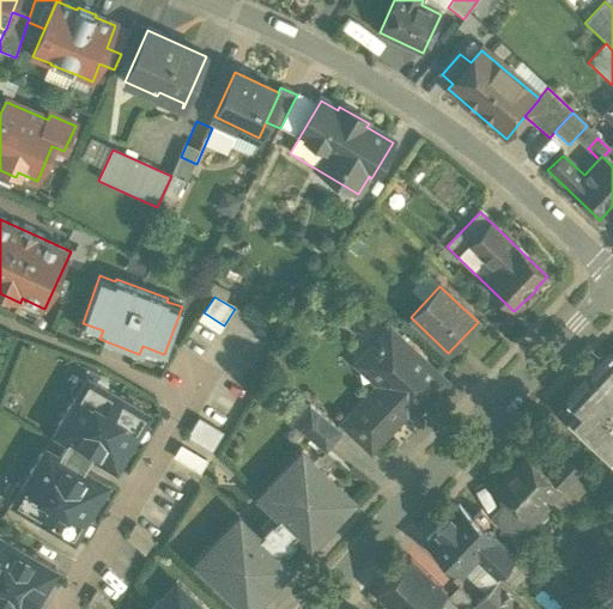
[(224,326),(204,312),(198,321),(218,334),(224,326)]
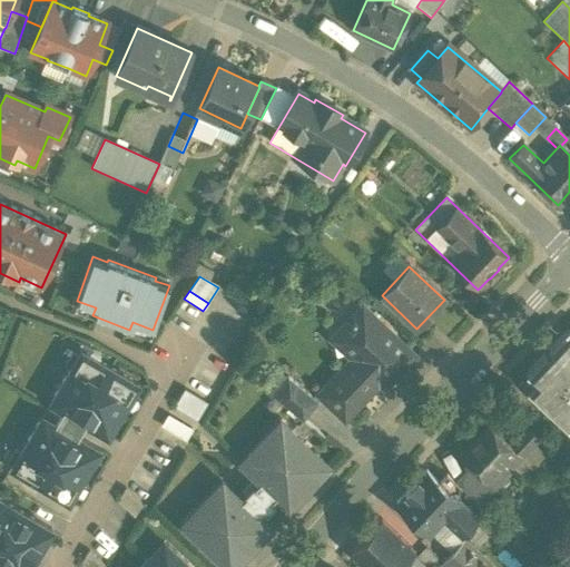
[(411,358),(362,311),(334,341),(355,360),(321,397),(344,419),(387,373),(392,378),(411,358)]
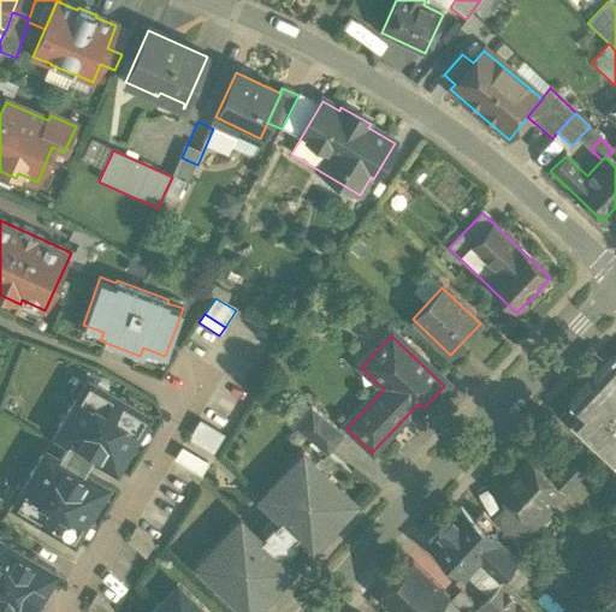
[(615,366),(563,422),(594,452),(608,439),(615,429),(615,366)]
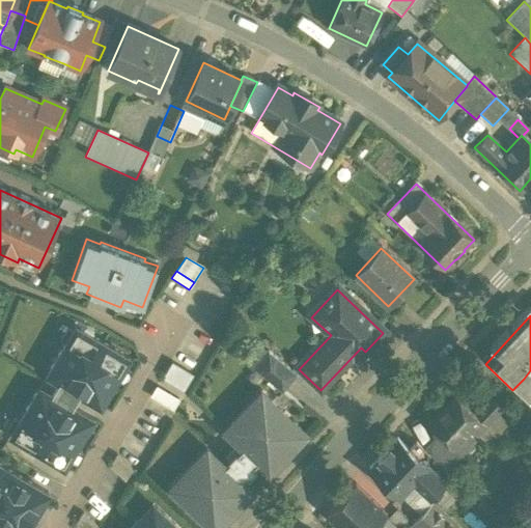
[(75,328),(47,376),(58,382),(80,395),(100,407),(129,359),(75,328)]
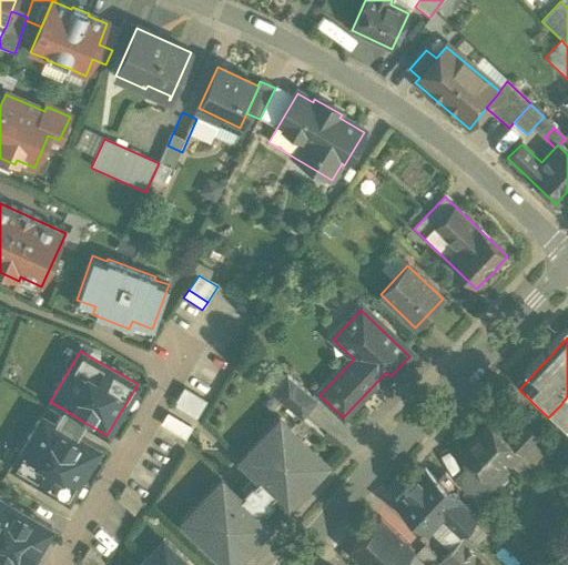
[(317,403),(286,377),(271,396),(302,422),(317,403)]
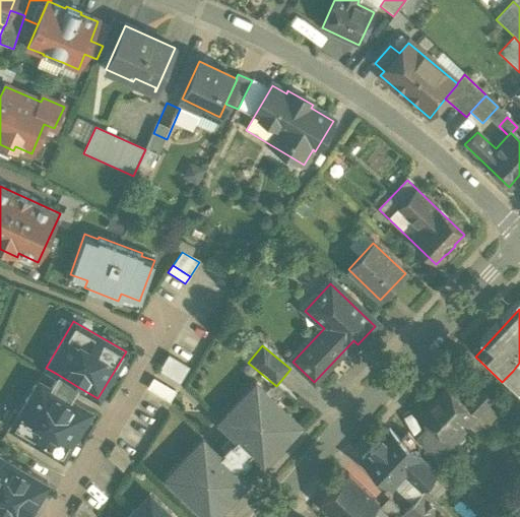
[(189,369),(169,357),(158,373),(180,385),(189,369)]
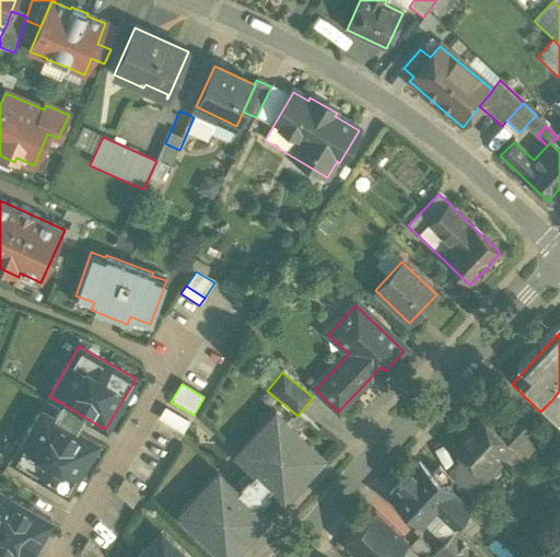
[(559,406),(552,399),(540,412),(559,430),(559,406)]
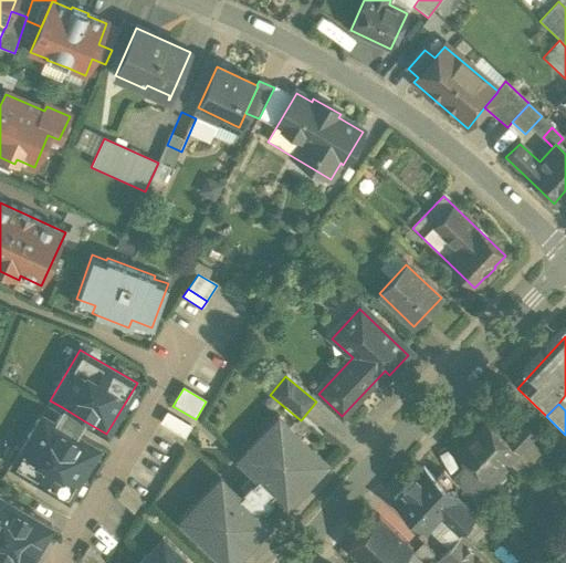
[(62,407),(53,421),(76,435),(85,421),(62,407)]
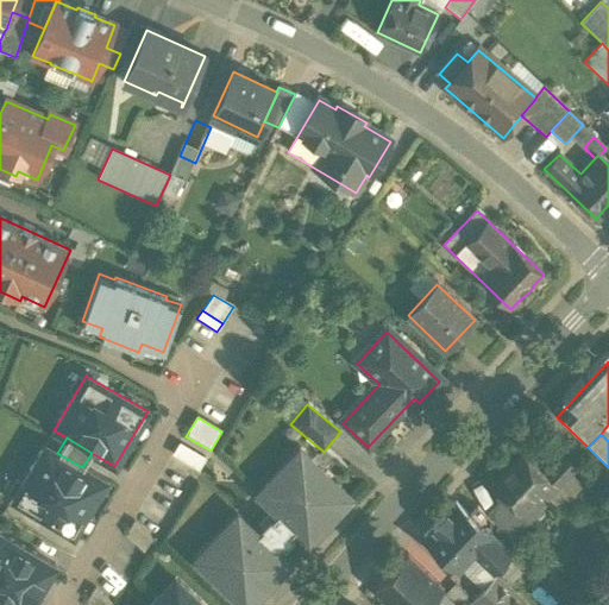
[(44,445),(12,500),(73,537),(106,481),(82,467),(57,453),(44,445)]
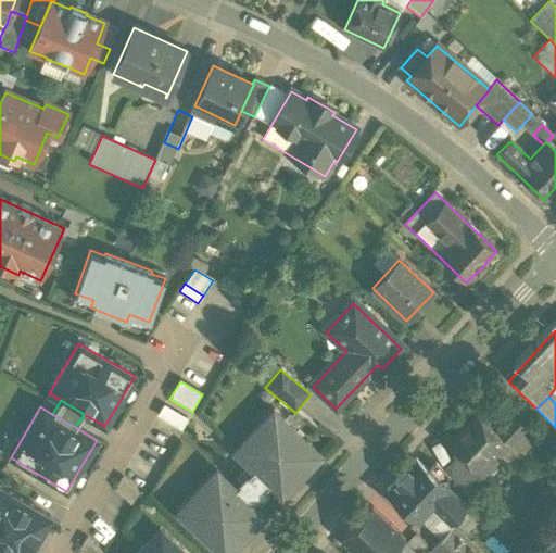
[(187,420),(164,406),(156,418),(180,432),(187,420)]
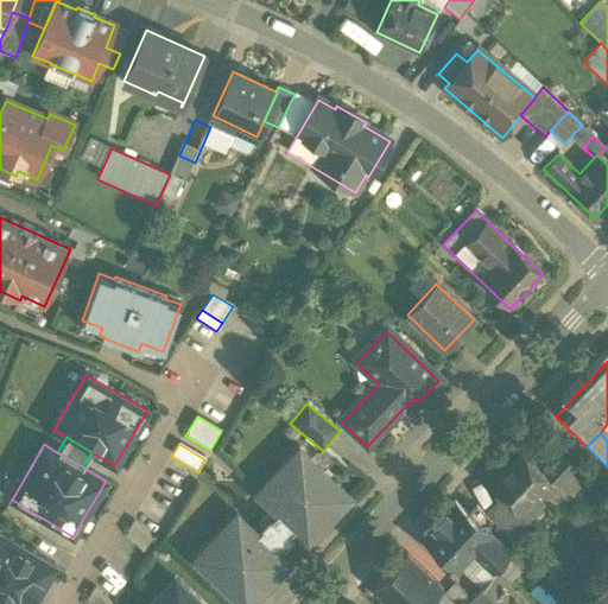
[(543,474),(520,453),(489,487),(500,498),(518,514),(538,493),(550,481),(543,474)]
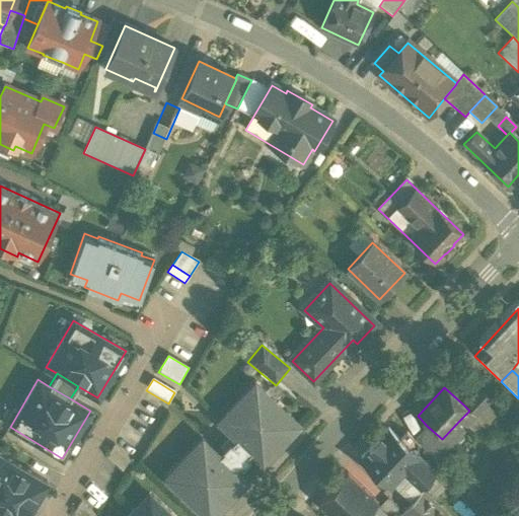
[(479,388),(463,404),(469,411),(459,421),(465,427),(478,414),(486,406),(492,400),(479,388)]
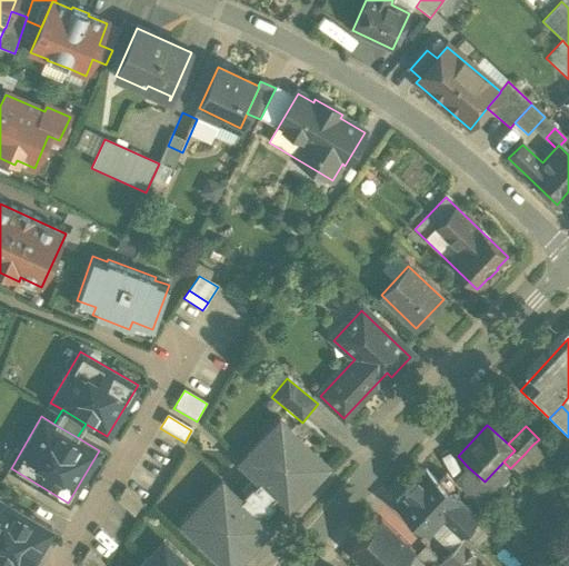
[(269,433),(239,464),(259,483),(275,497),(287,508),(327,467),(313,454),(308,459),(298,450),(303,444),(286,427),(275,438),(269,433)]
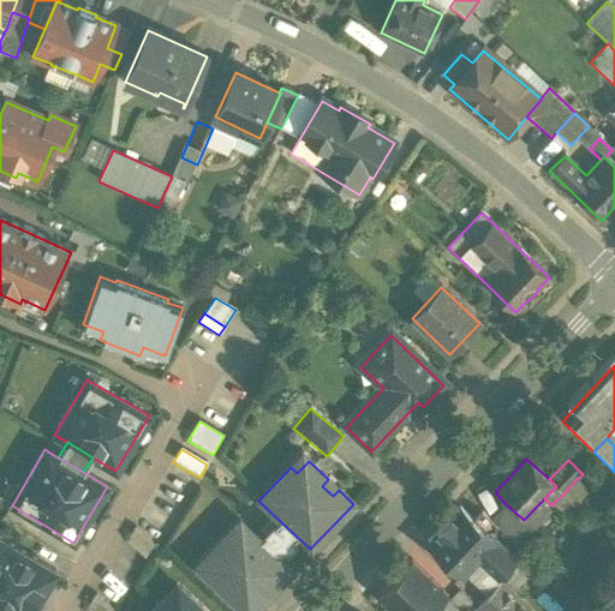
[(587,491),(575,480),(567,490),(579,501),(587,491)]
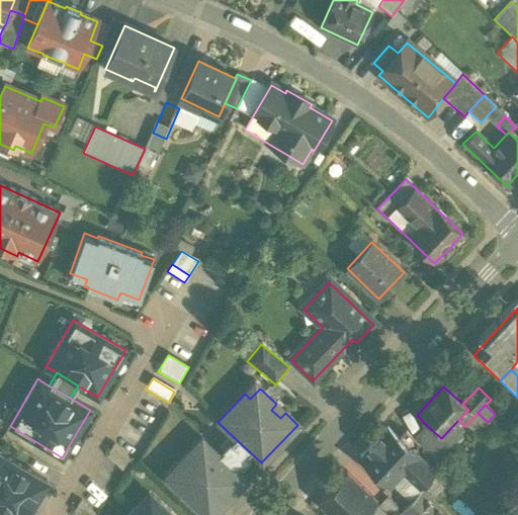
[(441,438),(426,425),(413,439),(419,444),(436,460),(450,445),(441,438)]
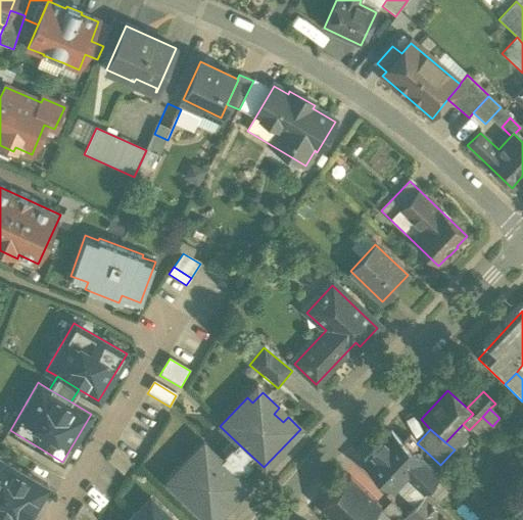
[(391,433),(364,463),(392,490),(406,477),(421,461),(416,456),(423,448),(417,443),(410,436),(402,444),(391,433)]
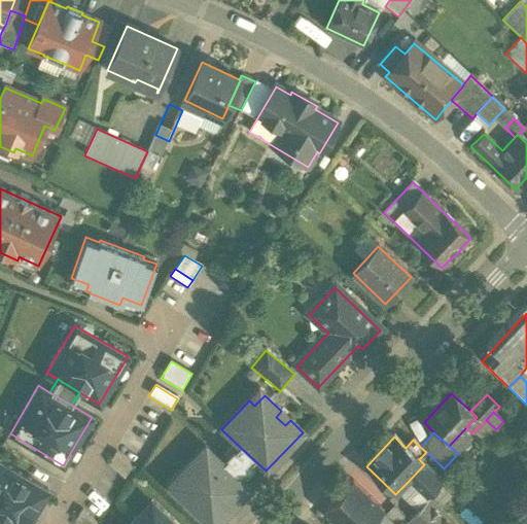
[(223,464),(205,447),(178,476),(183,480),(173,491),(190,507),(196,500),(206,510),(200,516),(207,523),(215,523),(249,489),(238,478),(223,464)]
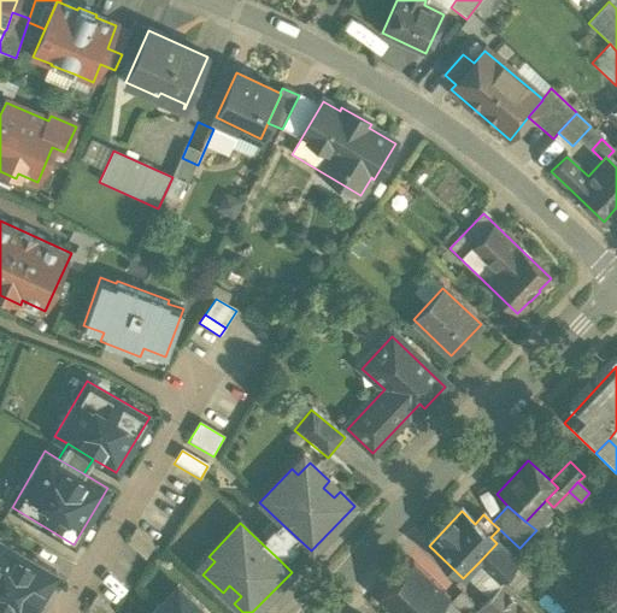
[(266,537),(262,543),(278,559),(283,554),(288,559),(298,548),(293,543),(298,538),(281,523),(276,528),(272,525),(264,535),(266,537)]
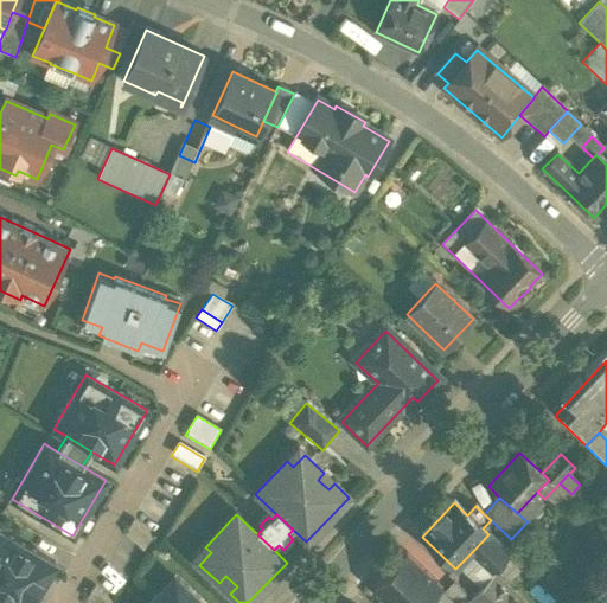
[(151,538),(133,521),(125,536),(142,552),(151,538)]
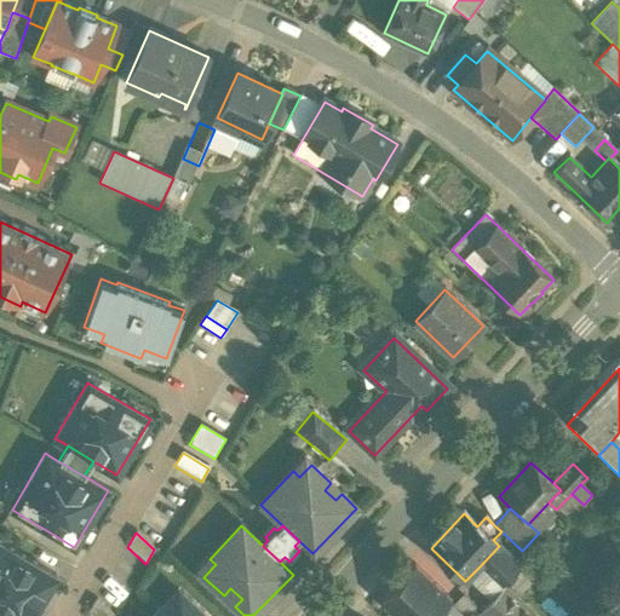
[(32,615),(56,579),(0,542),(0,615),(32,615)]
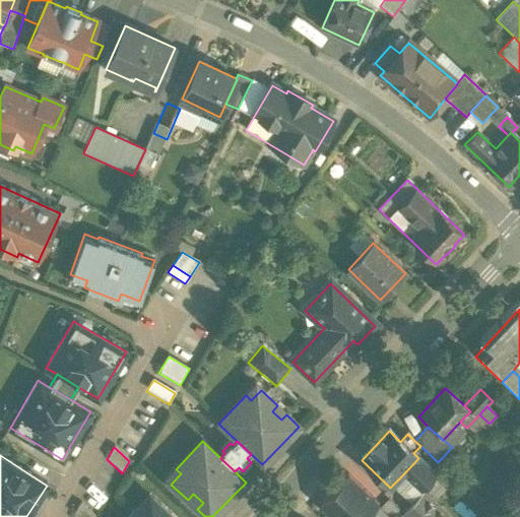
[(436,474),(418,458),(403,474),(420,491),(436,474)]
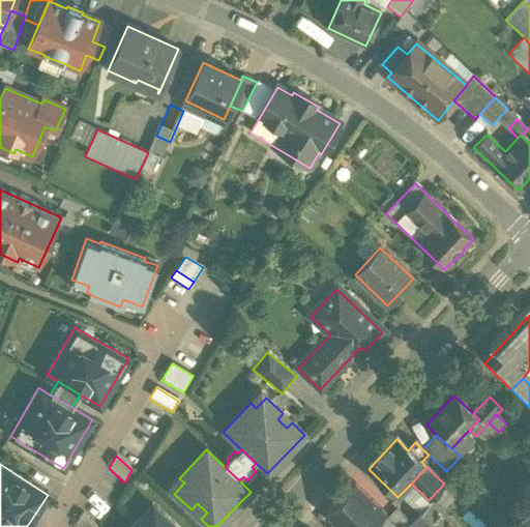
[(373,526),(385,514),(354,484),(325,514),(339,526),(373,526)]
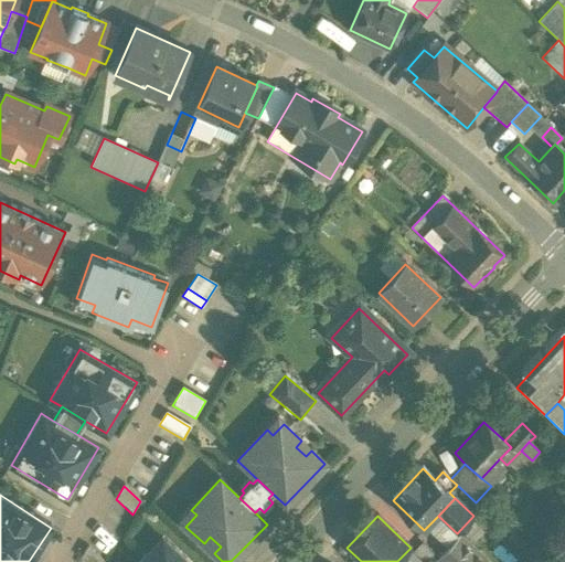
[(484,561),(462,541),(445,561),(484,561)]
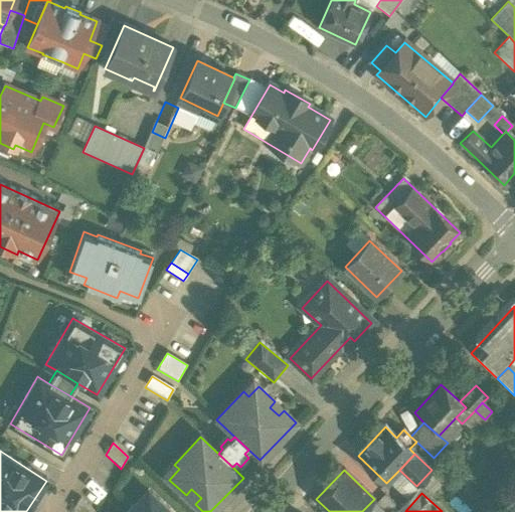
[(169,511),(152,496),(139,510),(134,505),(128,511),(169,511)]
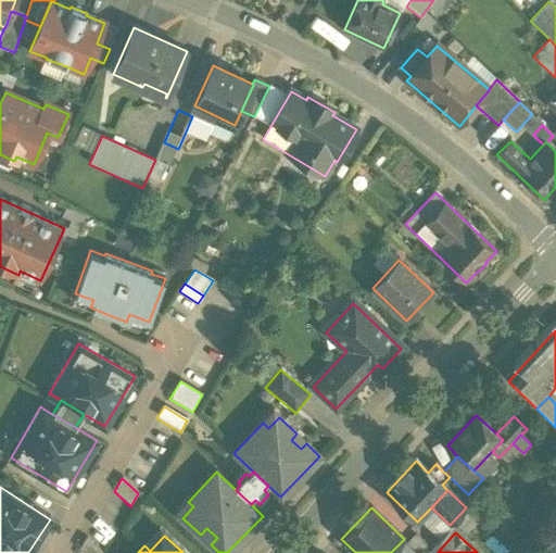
[(86,539),(78,551),(79,552),(100,552),(86,539)]
